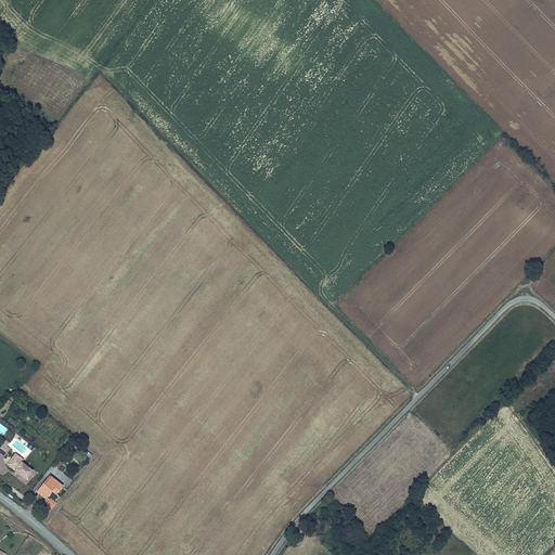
[(15,427),(18,424),(11,416),(8,421),(15,427)]
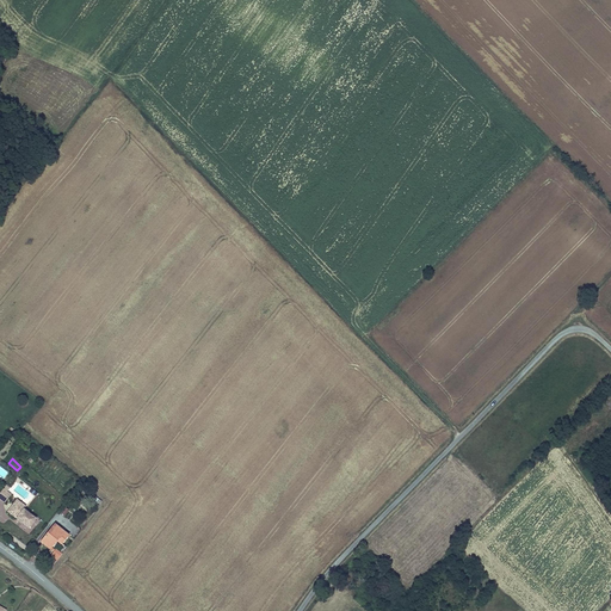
[(24,483),(23,486),(16,481),(8,491),(29,504),(37,492),(24,483)]
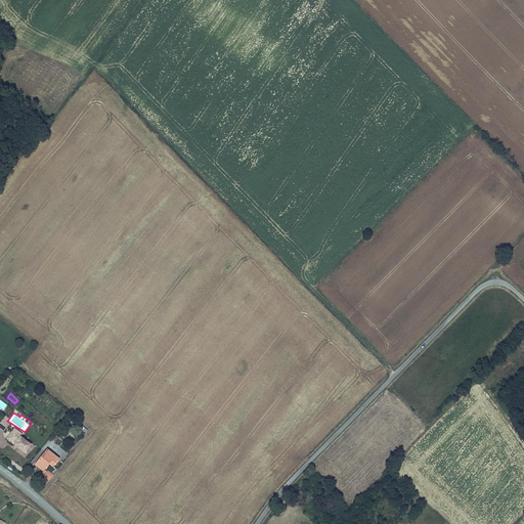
[(17,437),(19,436),(20,434),(13,429),(10,432),(17,437)]
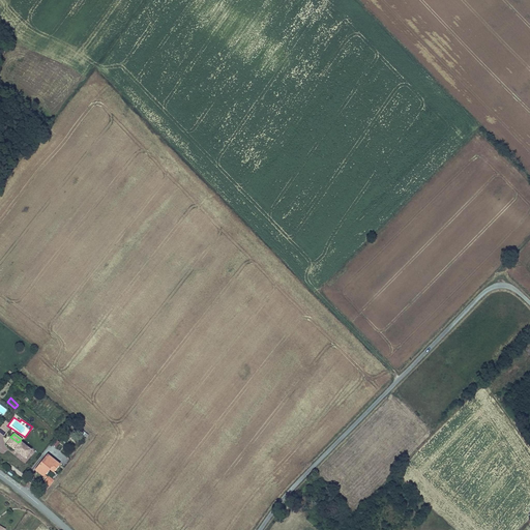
[(31,449),(20,441),(18,442),(10,437),(5,444),(25,458),(31,449)]
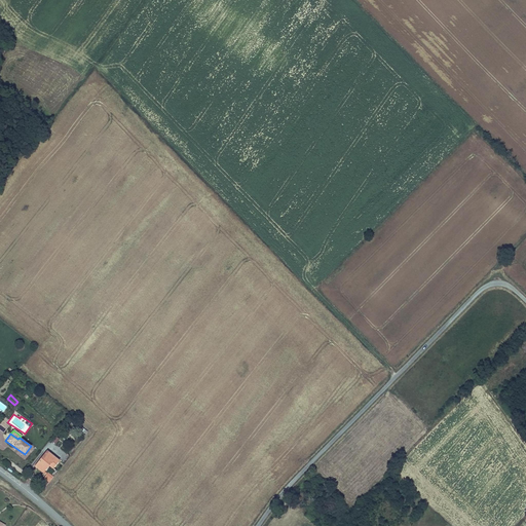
[(47,451),(36,465),(41,468),(52,454),(47,451)]
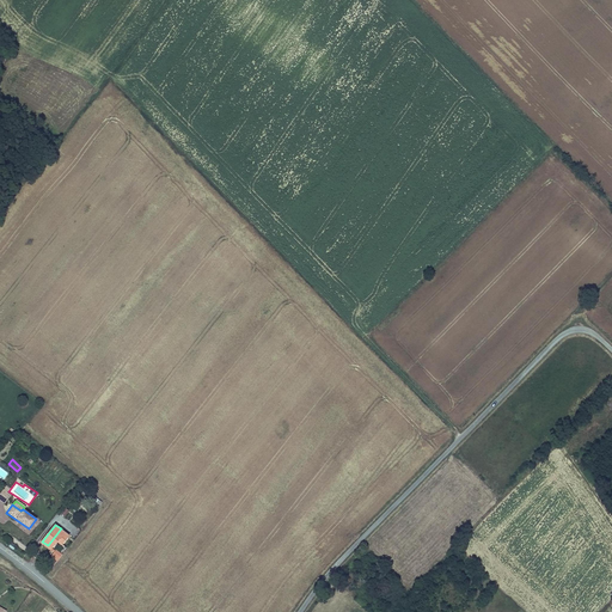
[(51,549),(54,545),(59,540),(62,544),(69,536),(61,528),(48,545),(51,549)]
